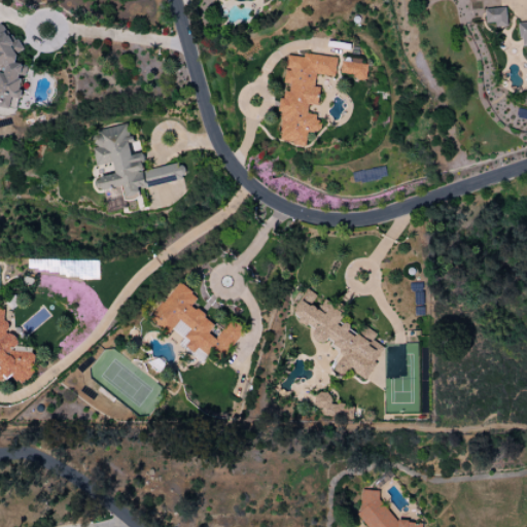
[(506,26),(505,8),(485,9),(485,24),(494,23),(494,27),(506,26)]
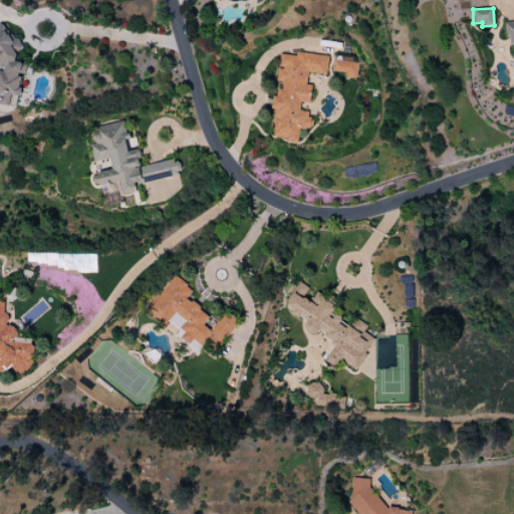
[(0,104),(16,107),(21,74),(24,75),(25,63),(14,62),(16,49),(19,50),(21,38),(3,35),(4,29),(0,28),(0,104)]
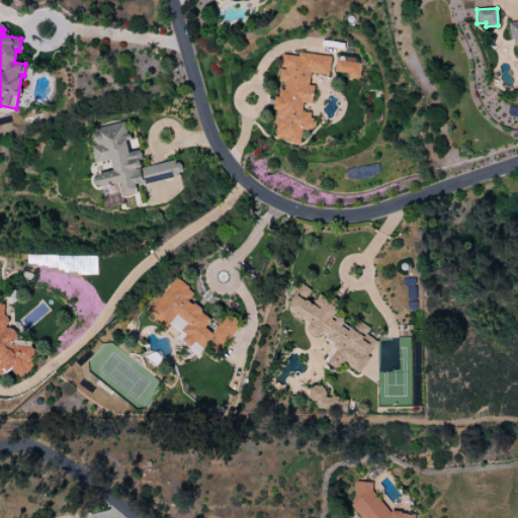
[(273,140),(299,143),(301,130),(312,131),(314,113),(301,111),(303,103),(312,104),(314,86),(309,85),(310,73),(329,75),(331,57),(297,53),(296,57),(281,55),(280,68),(279,68),(277,85),(274,109),(276,110),(273,140)]
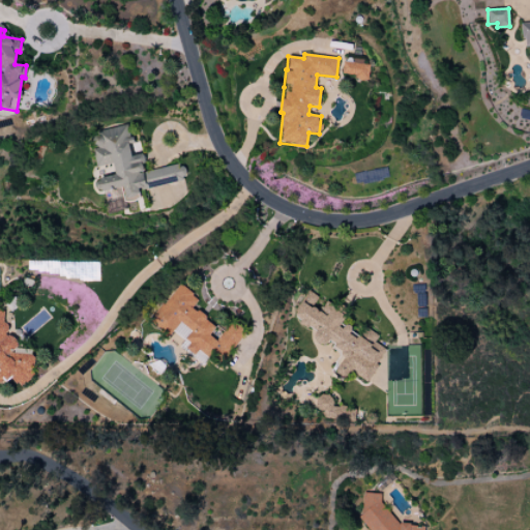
[(370,64),(343,62),(342,77),(369,78),(370,64)]
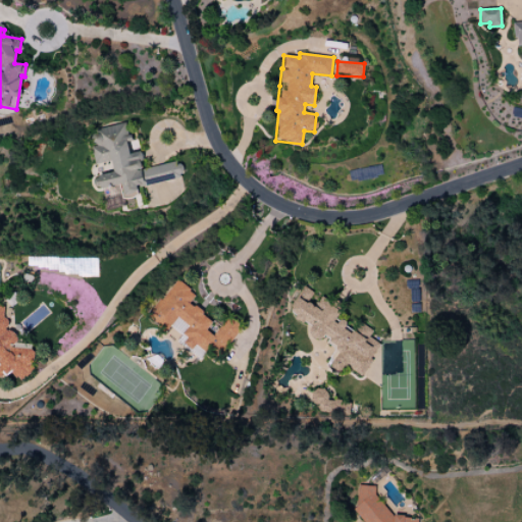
[(143,168),(140,151),(129,154),(126,142),(129,141),(126,123),(99,128),(100,138),(93,139),(95,148),(91,148),(95,164),(111,161),(113,172),(94,176),(97,189),(120,185),(122,197),(138,194),(137,187),(183,177),(179,161),(143,168)]
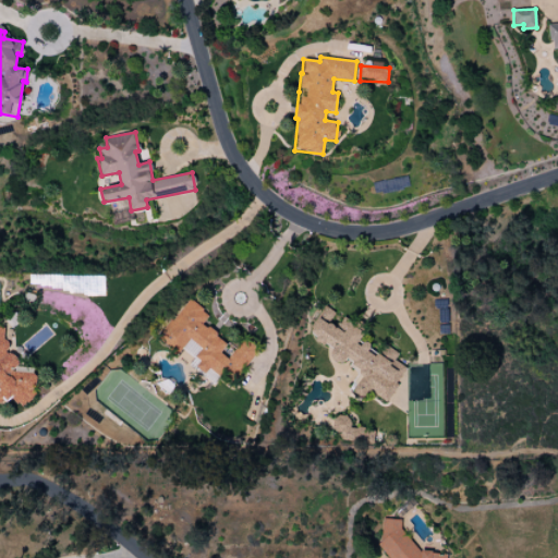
[(157,338),(178,354),(182,349),(199,363),(195,367),(204,375),(208,370),(220,378),(223,375),(232,381),(258,350),(243,338),(227,359),(220,353),(227,343),(202,324),(208,315),(187,299),(157,338)]
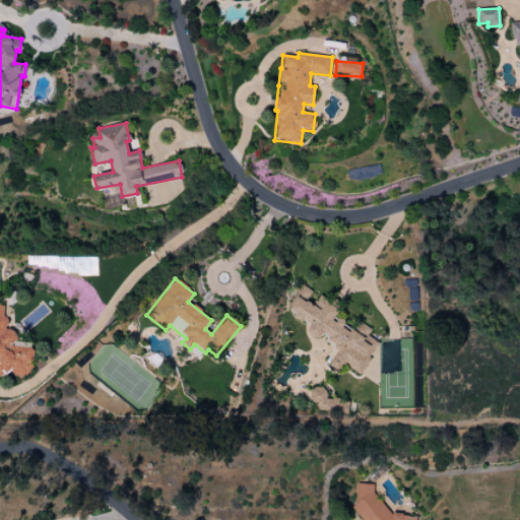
[(361,376),(378,341),(367,337),(371,328),(358,322),(349,328),(340,318),(338,309),(330,305),(322,296),(312,304),(306,301),(311,290),(302,285),(288,312),(296,315),(300,320),(310,325),(306,333),(318,339),(322,335),(332,347),(336,348),(330,361),(361,376)]
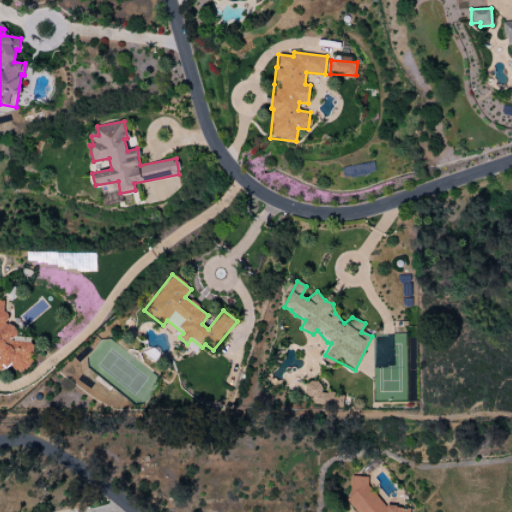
[(0,368),(14,367),(14,370),(33,369),(30,338),(17,340),(15,324),(6,325),(4,298),(0,298),(0,368)]
